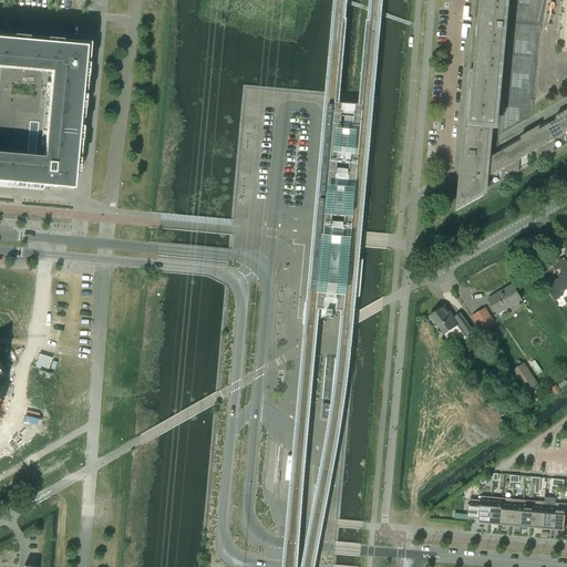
[(532,117),(538,32),(540,0),(482,0),(481,19),(480,30),(475,74),(470,74),(459,206),(483,192),(484,179),(493,175),(495,155),(486,160),(487,143),(532,117)]
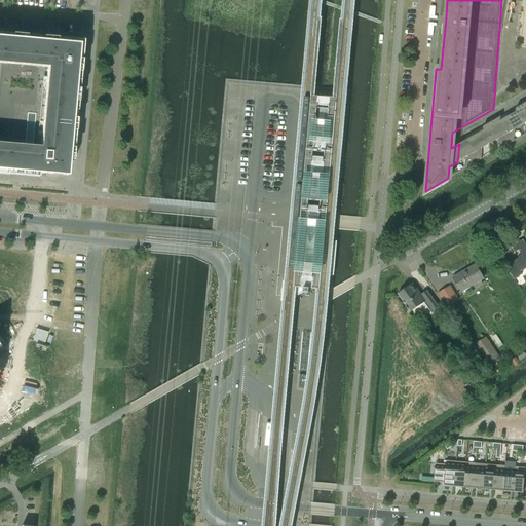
[(0,33),(0,171),(37,175),(66,177),(68,159),(68,156),(72,156),(82,45),(82,41),(48,38),(35,37),(0,33)]
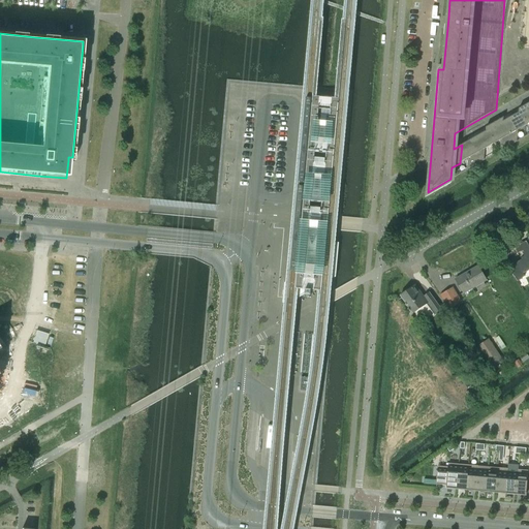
[(526,126),(528,103),(519,109),(519,113),(510,117),(508,147),(517,142),(518,130),(526,126)]
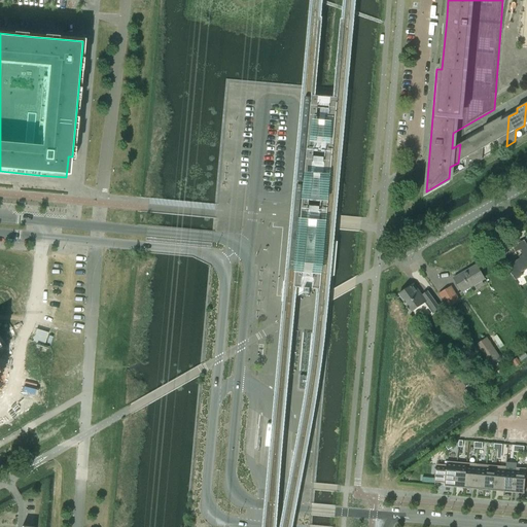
[(506,146),(508,116),(501,120),(501,116),(493,121),(491,144),(498,139),(497,151),(506,146)]
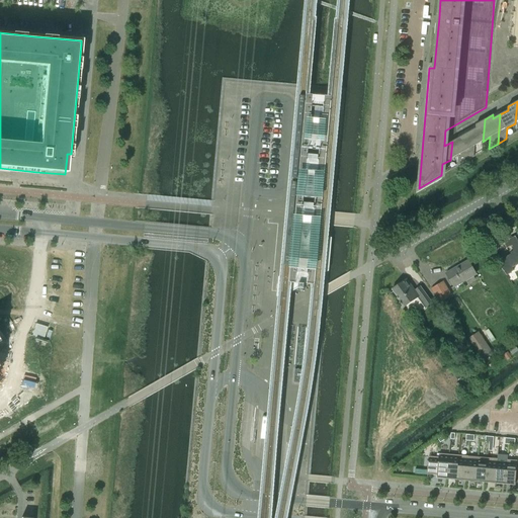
[(483,142),(485,119),(479,122),(476,124),(476,128),(468,133),(465,162),(473,157),(475,146),(483,142)]
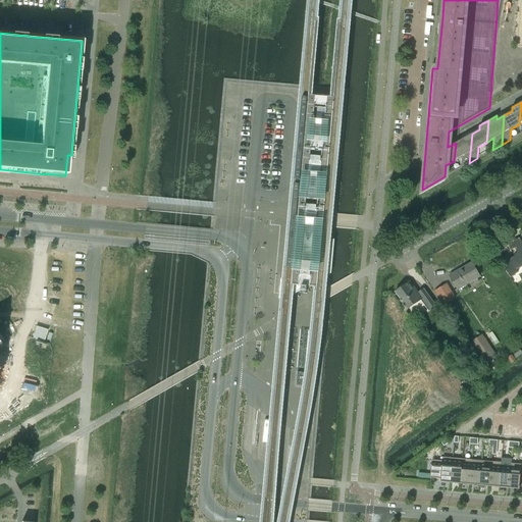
[(324,155),(327,136),(327,131),(322,131),(321,134),(312,150),(324,155)]
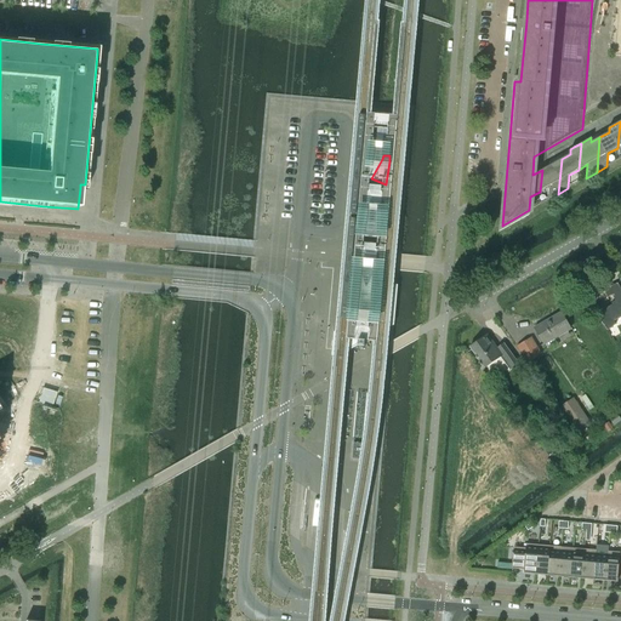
[(558,194),(562,159),(542,170),(540,192),(550,186),(548,200),(558,194)]
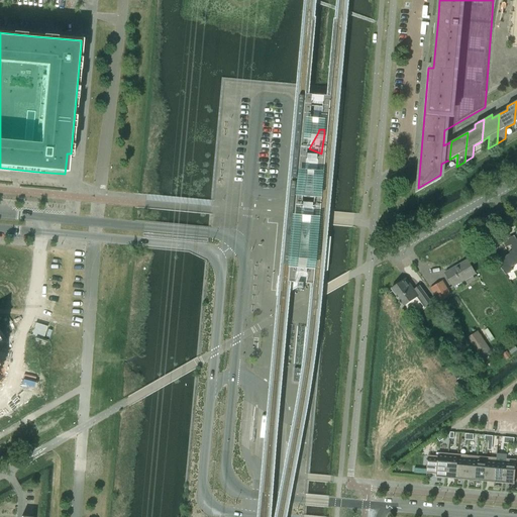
[(492,255),(491,255),(505,276),(512,271),(510,268),(516,264),(516,241),(514,236),(487,249),(488,252),(490,251),(492,255)]
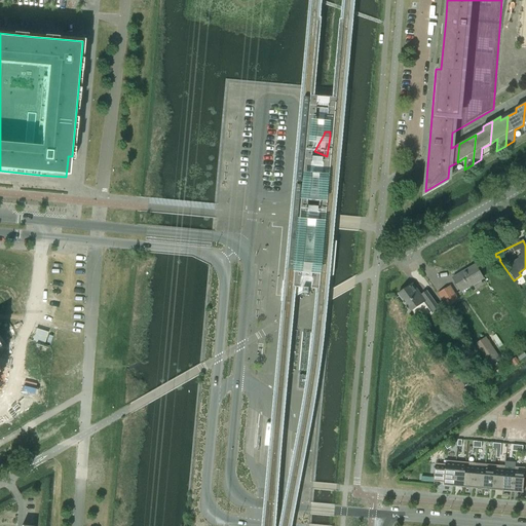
[(483,279),(475,265),(452,278),(460,292),(474,285),(476,288),(482,285),(480,282),(483,279)]
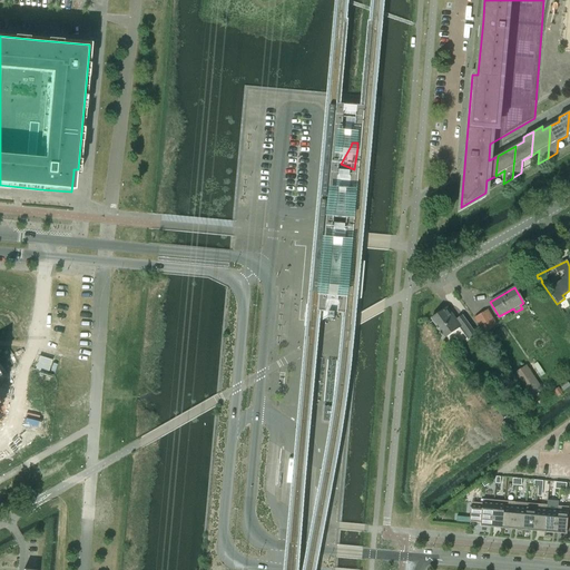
[(475,334),(462,315),(454,321),(445,310),(431,320),(444,338),(461,327),(469,338),(475,334)]
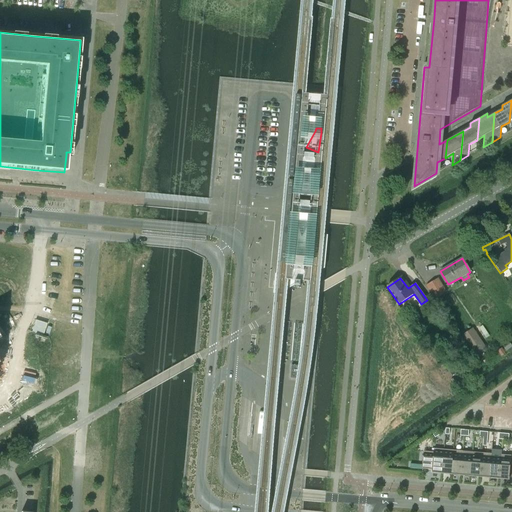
[(446,292),(437,279),(426,285),(434,299),(446,292)]
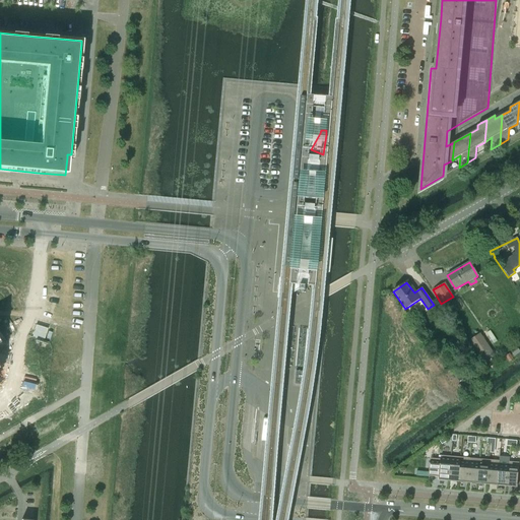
[(480,333),(468,341),(485,368),(494,363),(491,359),(495,355),(480,333)]
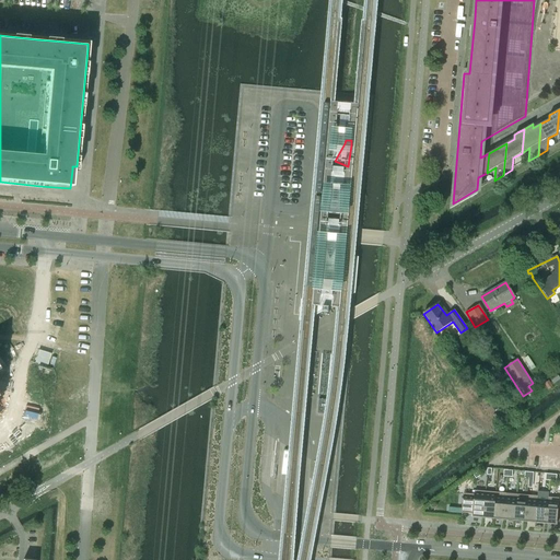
[(430,374),(419,382),(432,398),(442,392),(436,383),(430,374)]
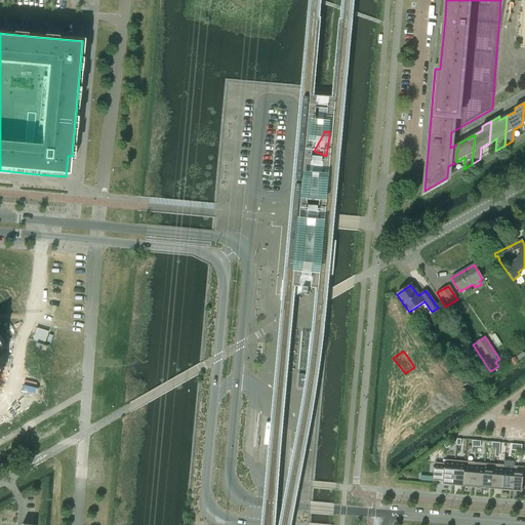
[(524,355),(522,352),(516,357),(519,361),(524,355)]
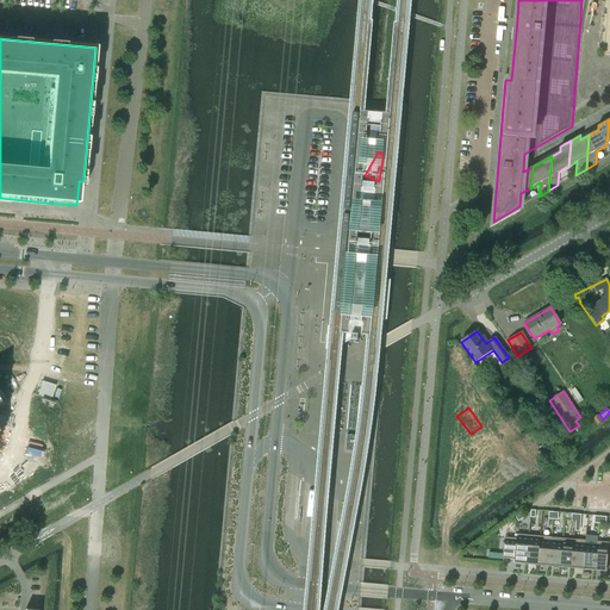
[(597,415),(592,418),(597,425),(602,422),(597,415)]
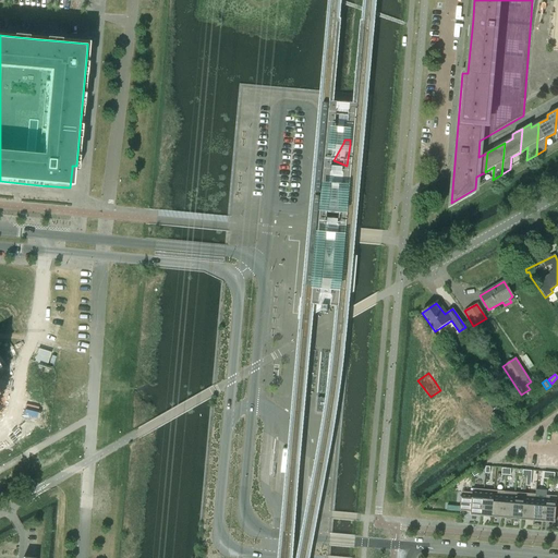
[(445,421),(435,428),(447,446),(457,438),(445,421)]
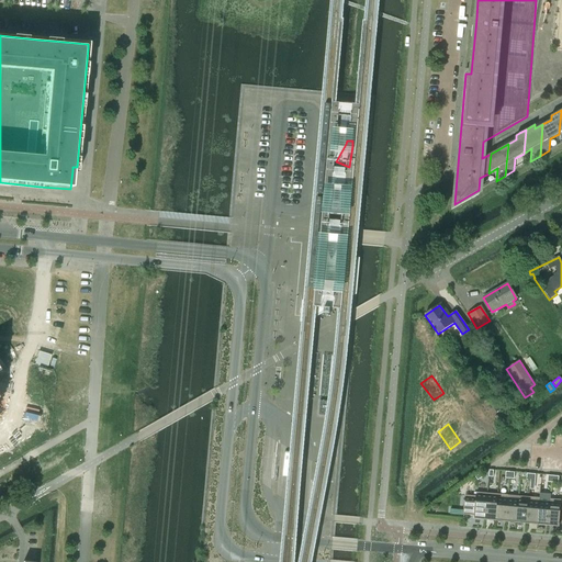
[(464,495),(463,515),(474,516),(473,519),(484,520),(487,493),(476,493),(475,496),(464,495)]
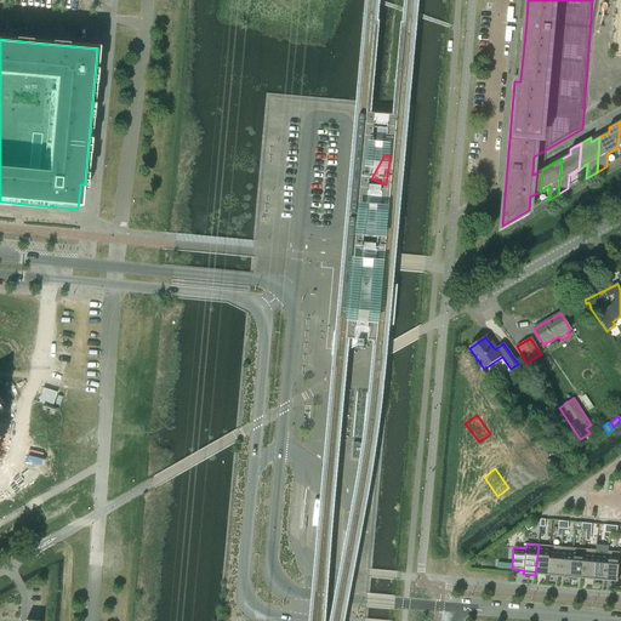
[(539,545),(535,575),(547,576),(550,546),(539,545)]
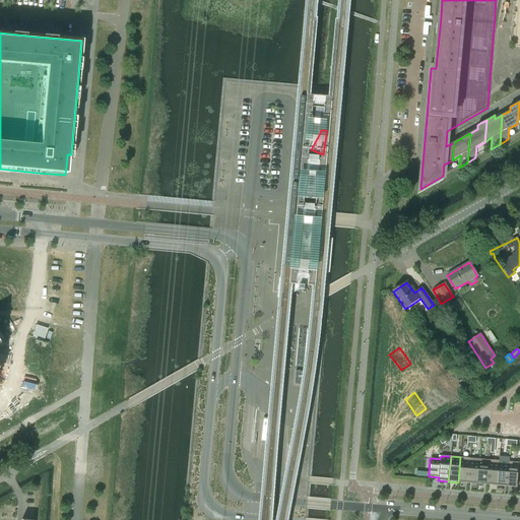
[(460,457),(458,482),(468,483),(470,458),(460,457)]
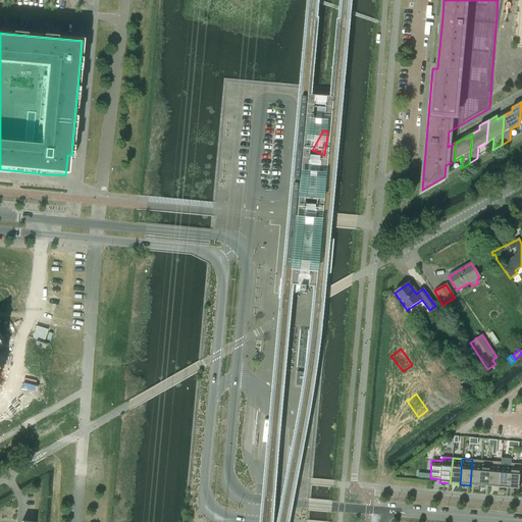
[(501,463),(499,487),(509,488),(511,464),(511,460),(502,459),(501,463)]
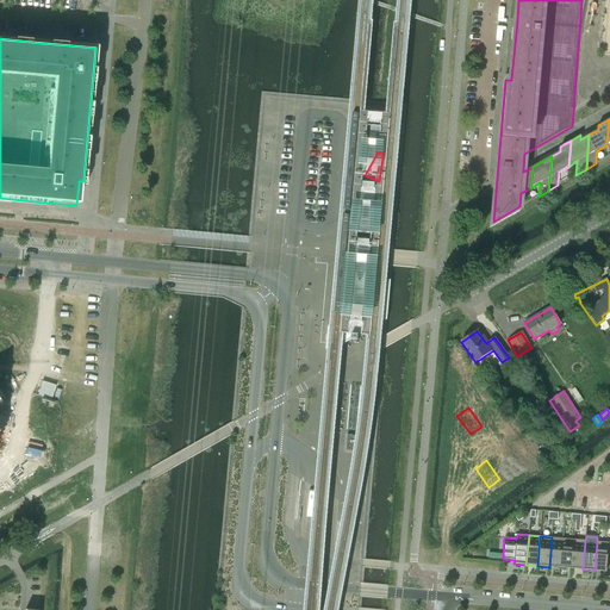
[(552,537),(549,567),(560,567),(562,539),(552,537)]
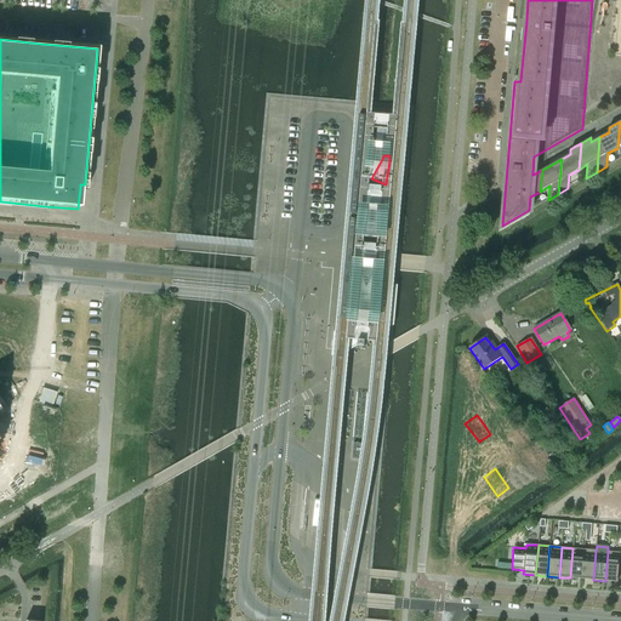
[(573,548),(570,577),(582,579),(585,550),(573,548)]
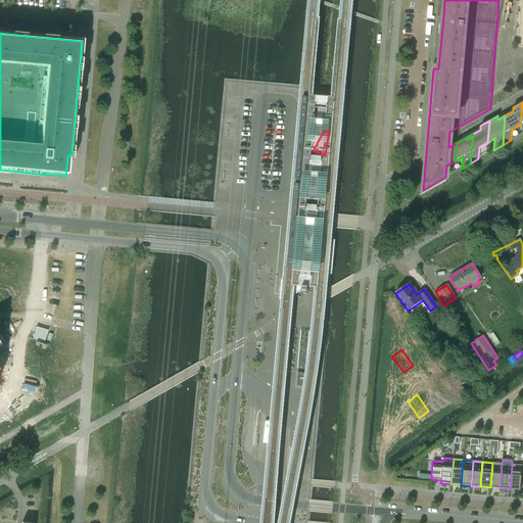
[(492,463),(490,487),(500,488),(502,464),(492,463)]
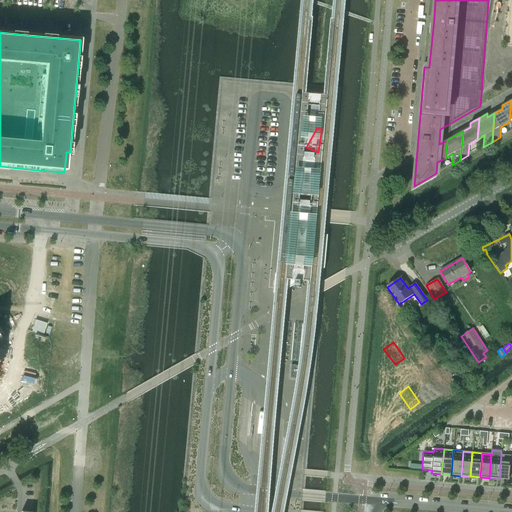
[(501,455),(499,479),(509,480),(511,456),(501,455)]
